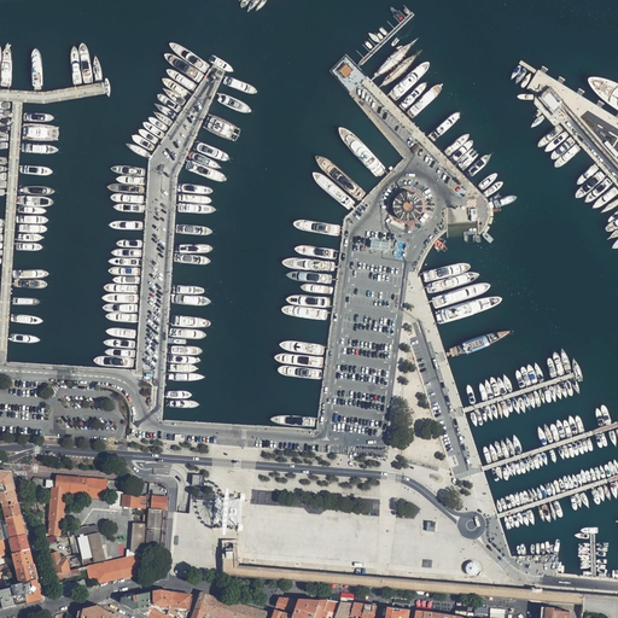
[(343,74),(348,79),(353,74),(348,69),(343,74)]
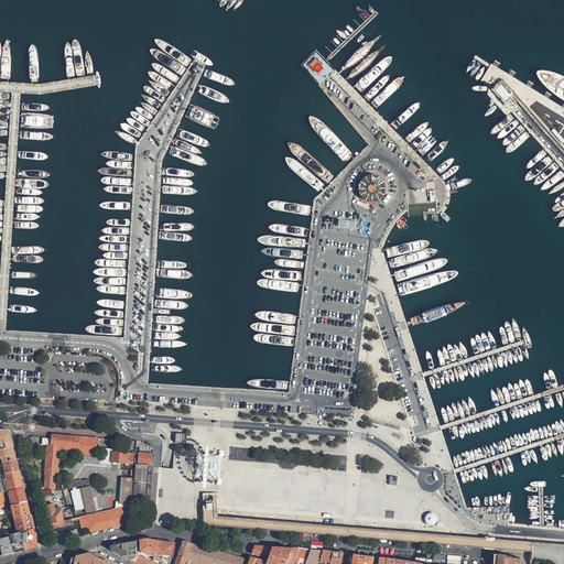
[(492,86),(506,101),(511,97),(513,95),(500,79),(492,86)]
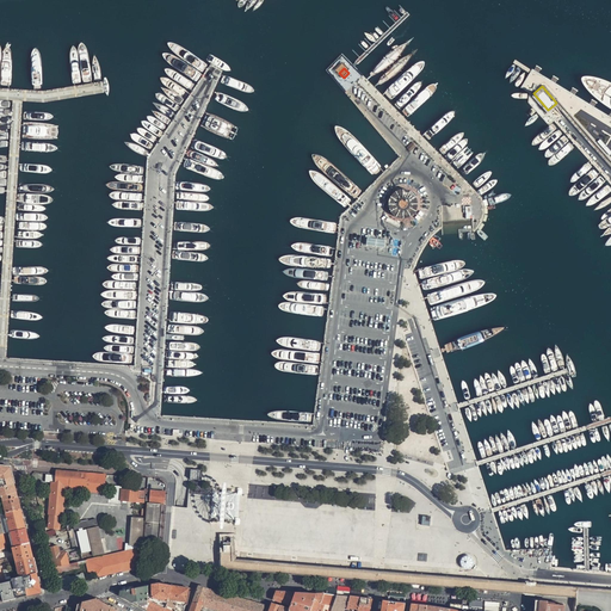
[(610,158),(557,102),(556,103),(554,105),(610,164),(610,158)]
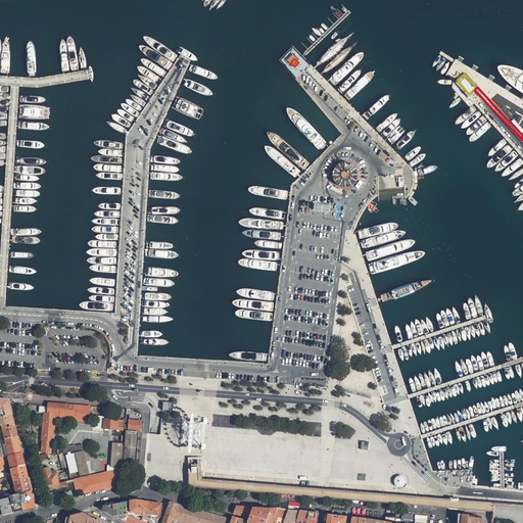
[(338,164),(336,165),(334,169),(333,172),(333,174),(333,176),(333,178),(334,181),(336,183),(338,185),(341,187),(344,187),(347,187),(349,186),(352,185),(353,184),(355,182),(357,180),(358,177),(358,174),(358,171),(357,169),(354,167),(353,165),(350,163),(348,162),(345,162),(342,162),(340,163),(338,164)]
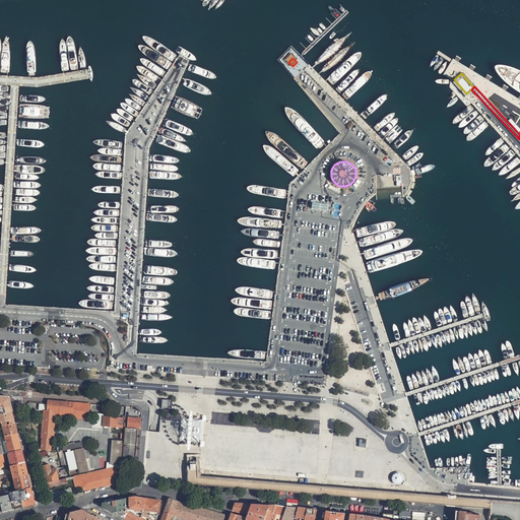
[(0,411),(12,412),(9,397),(0,396),(0,411)]
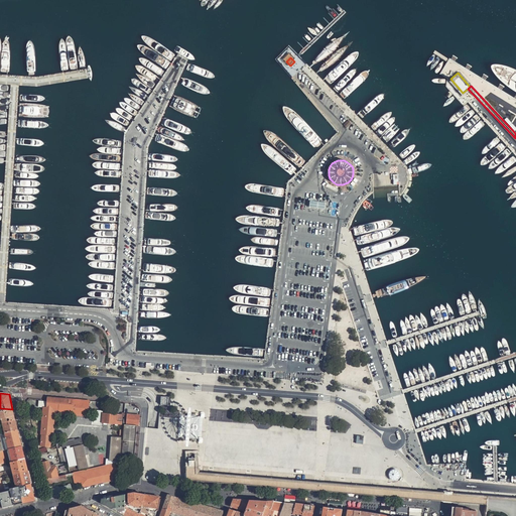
[(161,396),(160,404),(169,405),(169,397),(161,396)]
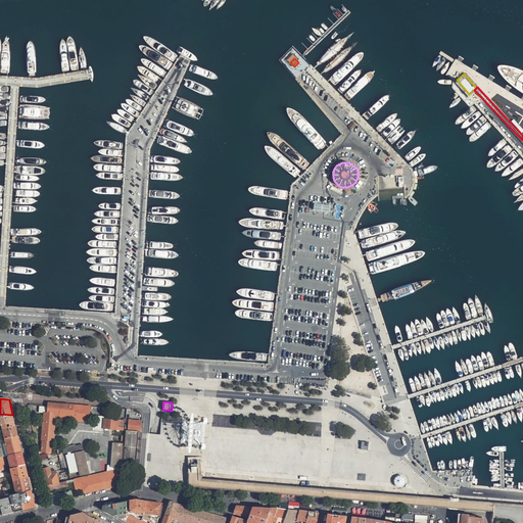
[(73,416),(74,410),(69,409),(69,405),(48,402),(48,405),(45,405),(45,411),(47,411),(47,413),(44,413),(43,412),(41,440),(42,440),(42,446),(41,453),(51,454),(52,441),(53,441),(55,419),(58,419),(58,415),(73,416)]
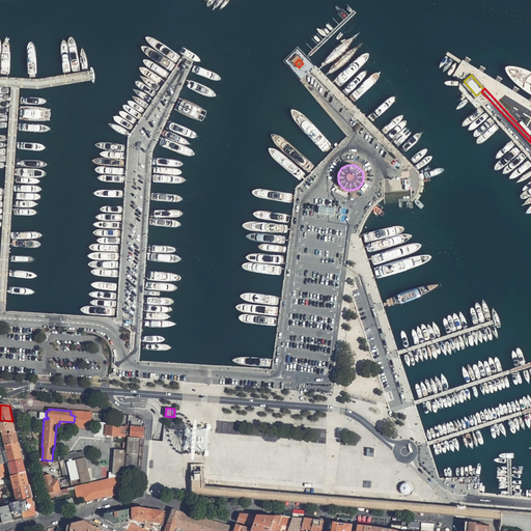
[(92,412),(71,411),(71,415),(75,416),(74,422),(59,421),(59,425),(70,426),(91,427),(92,412)]
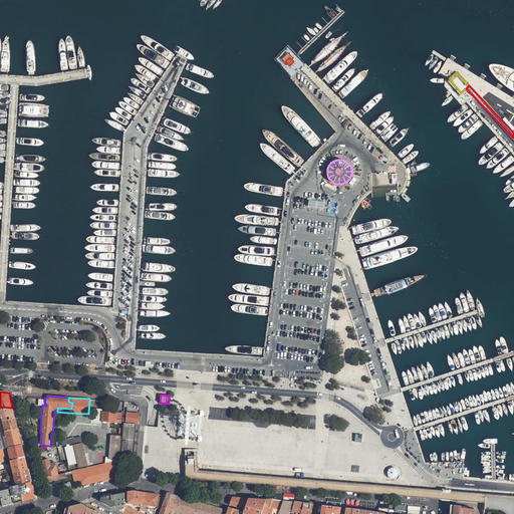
[(15,418),(14,413),(12,408),(0,407),(0,421),(1,421),(15,418)]
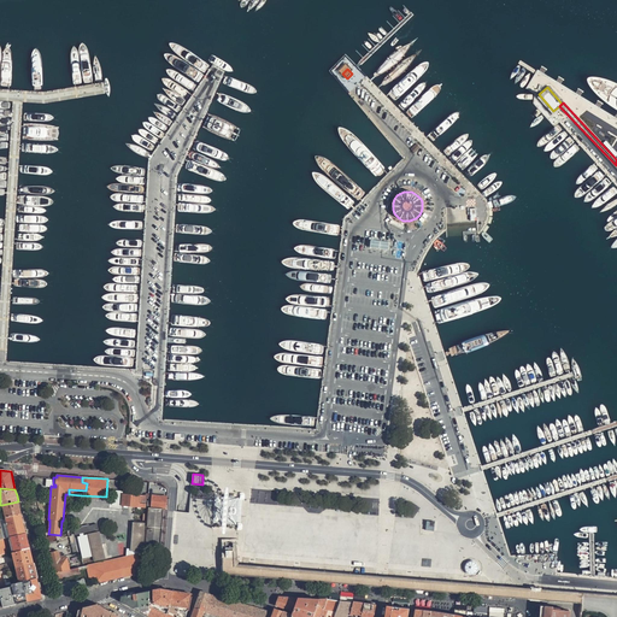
[(122,506),(145,507),(145,500),(147,501),(148,495),(146,495),(123,493),(122,506)]
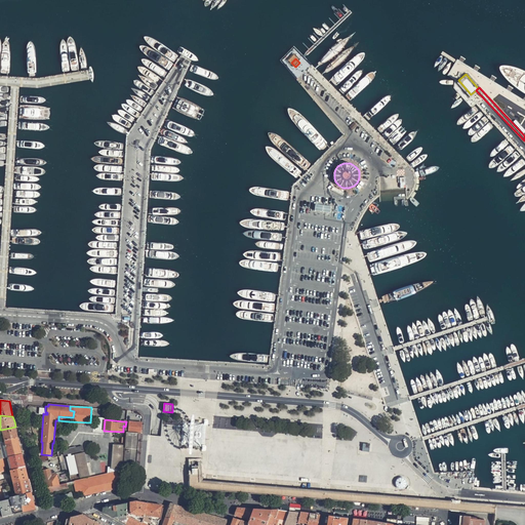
[(140,432),(142,433),(143,422),(129,421),(128,432),(140,432)]
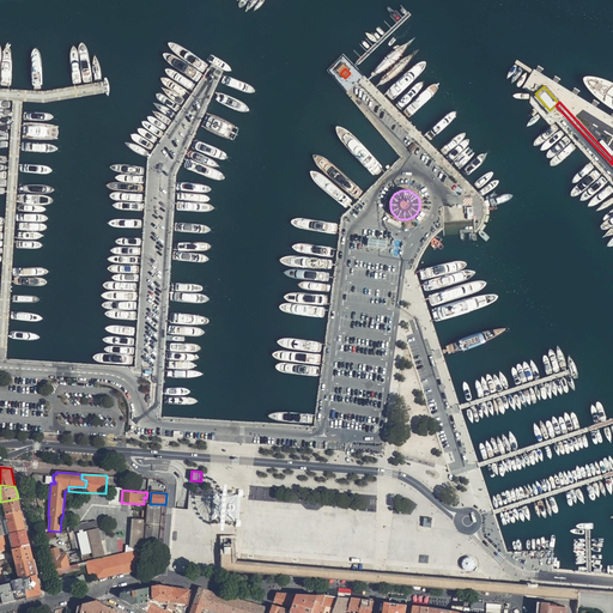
[(20,510),(18,498),(10,499),(1,502),(2,504),(5,514),(20,510)]
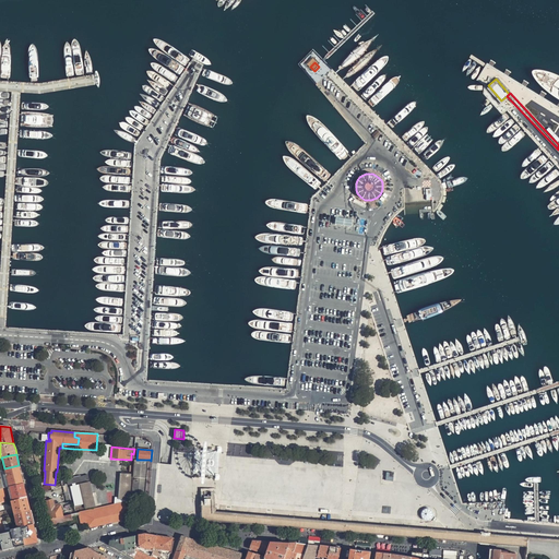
[(149,462),(134,461),(132,495),(145,496),(149,462)]
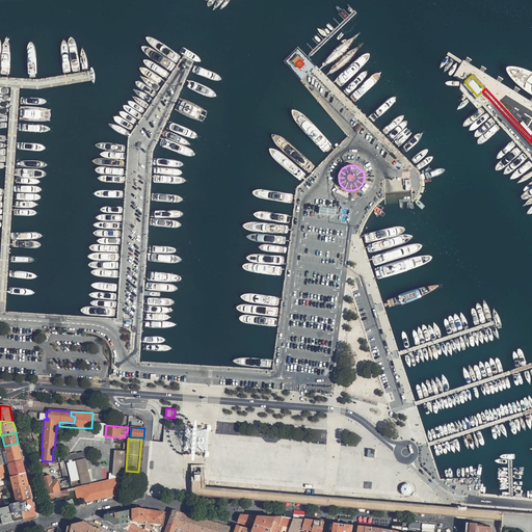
[(22,459),(18,443),(4,446),(0,447),(0,463),(5,463),(8,462),(22,459)]
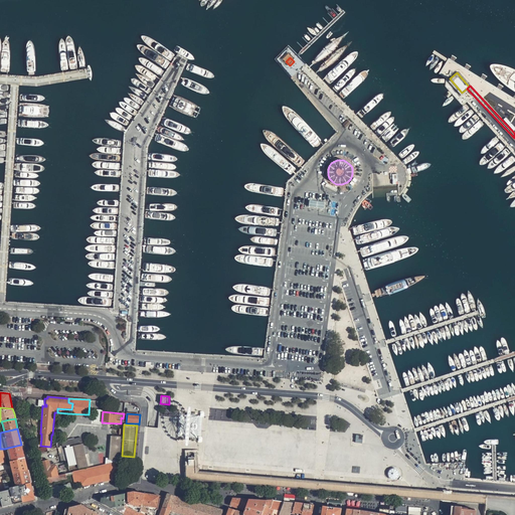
[(121,438),(111,437),(109,460),(119,461),(121,438)]
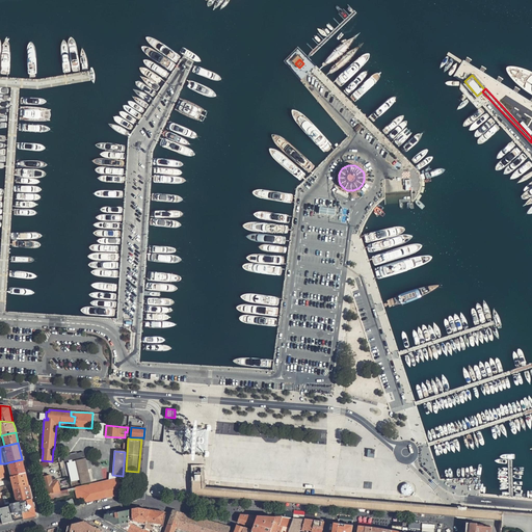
[(80,458),(78,459),(84,484),(90,482),(85,461),(79,460),(80,458)]
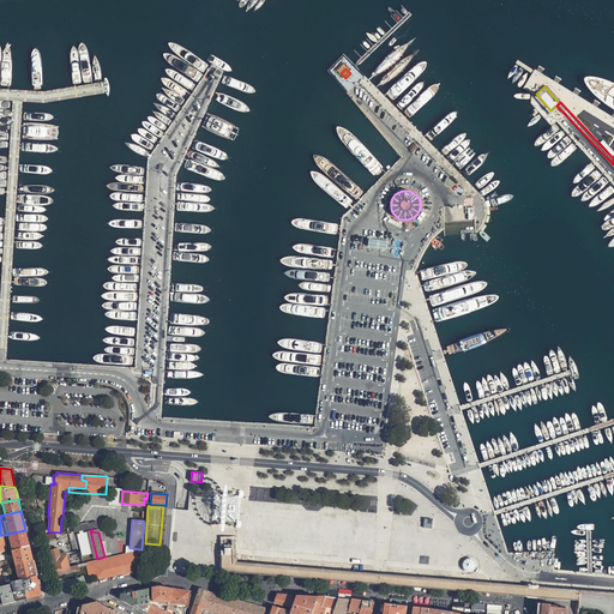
[(29,545),(25,530),(10,534),(6,535),(0,535),(0,552),(5,551),(6,551),(12,549),(13,548),(29,545)]
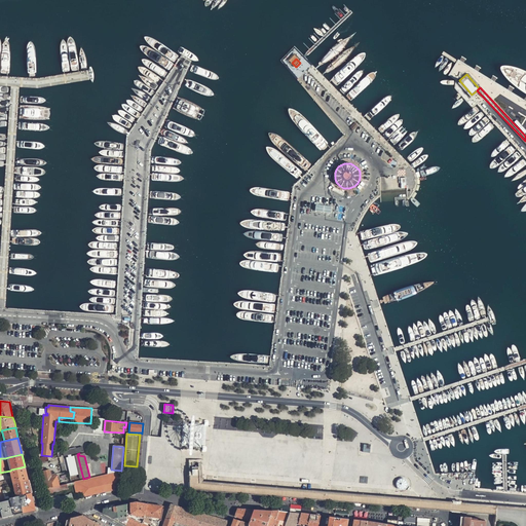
[(81,479),(83,479),(77,454),(75,454),(81,479)]
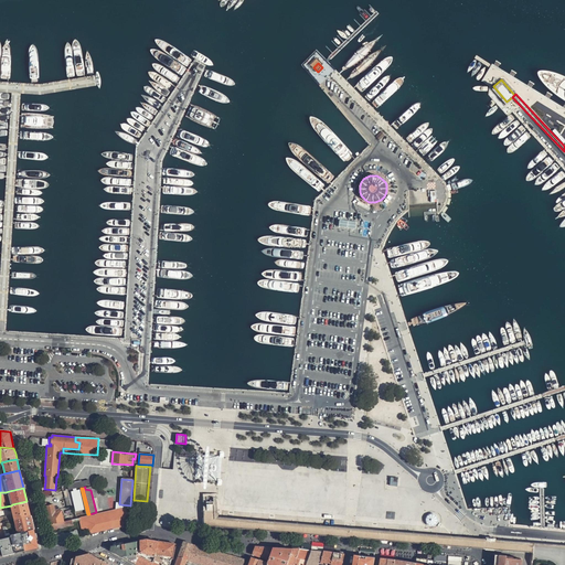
[(78,489),(71,490),(72,498),(81,497),(78,489)]
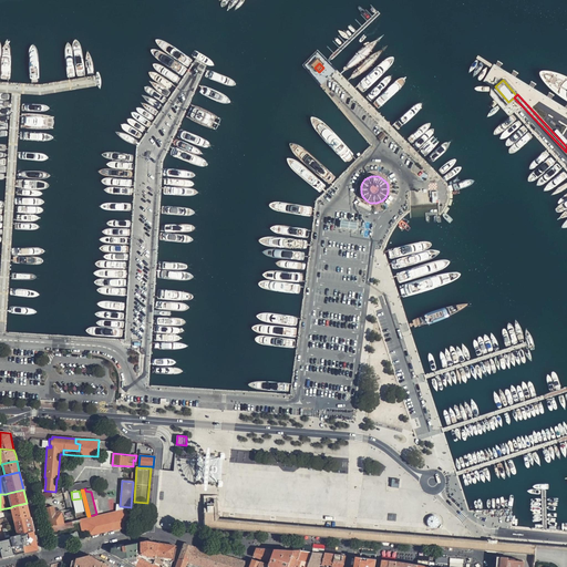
[(203,502),(205,517),(215,517),(214,497),(203,498),(203,502)]
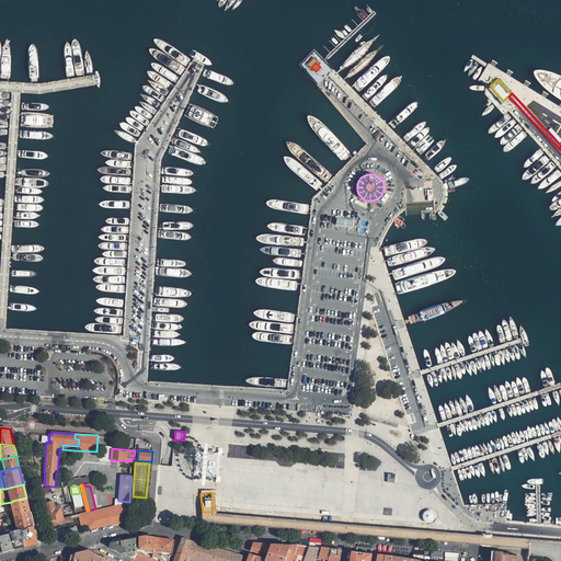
[(4,503),(0,504),(0,518),(8,517),(14,515),(15,515),(31,512),(26,497),(12,501),(11,502),(6,503),(4,503)]
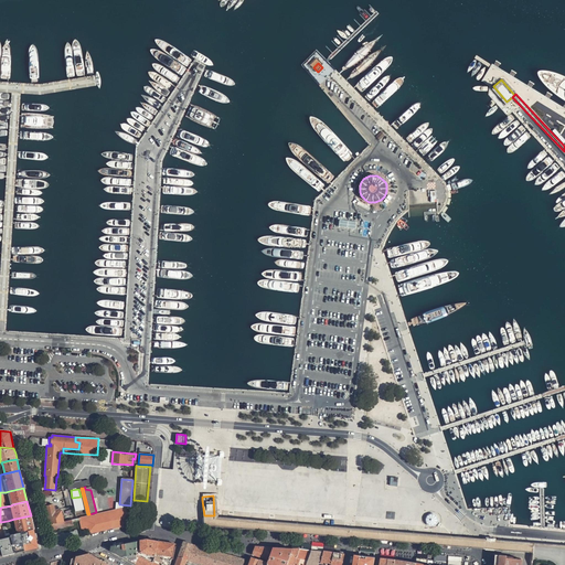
[(64,521),(62,510),(60,510),(60,509),(54,510),(52,504),(45,507),(51,524),(64,521)]
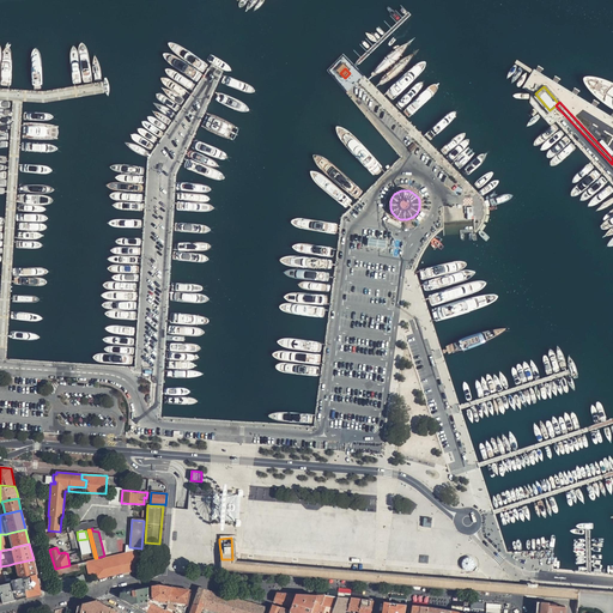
[(141,548),(132,551),(137,570),(146,568),(141,548)]
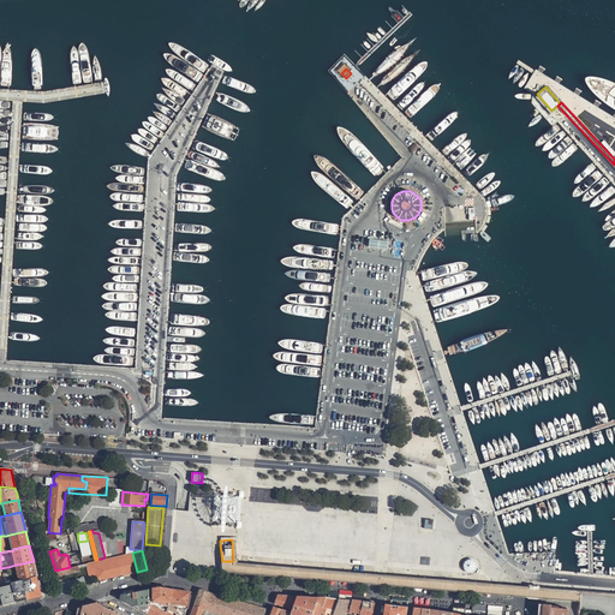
[(137,572),(132,553),(117,556),(97,561),(93,562),(93,565),(118,559),(121,575),(137,572)]
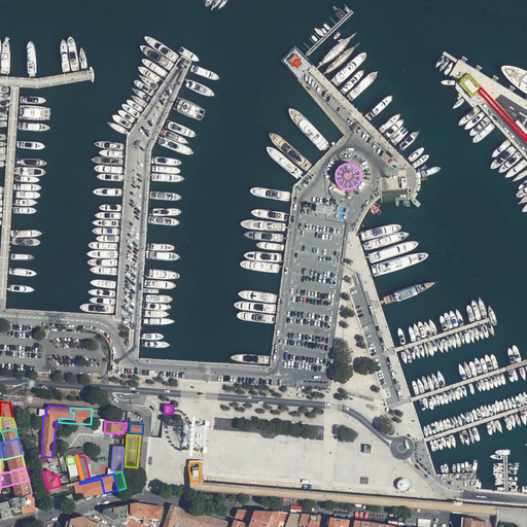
[(83,498),(104,493),(101,479),(79,484),(81,494),(83,498)]
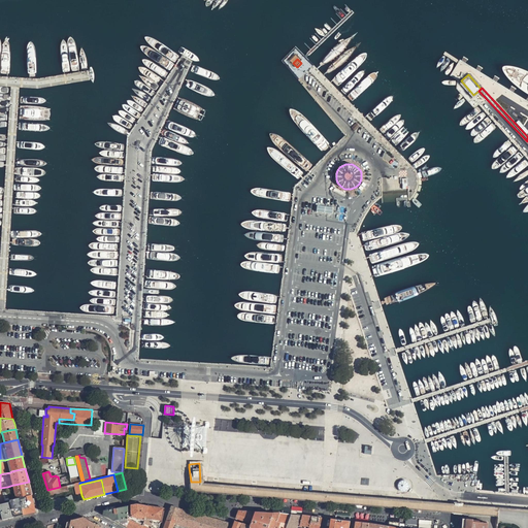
[(409,483),(408,482),(407,481),(405,480),(403,481),(402,481),(400,483),(399,484),(399,486),(399,488),(400,489),(402,491),(404,491),(405,491),(407,491),(409,489),(410,488),(410,486),(410,485),(409,483)]
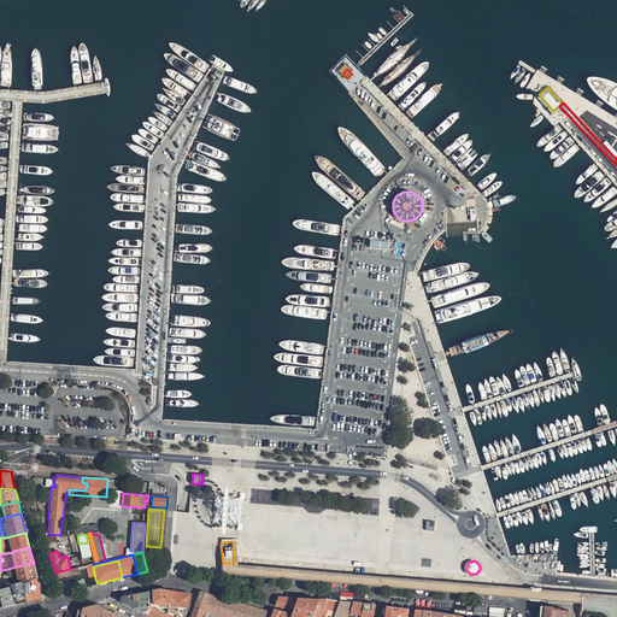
[(34,563),(17,566),(19,580),(12,581),(12,583),(19,582),(19,581),(25,580),(36,577),(34,563)]
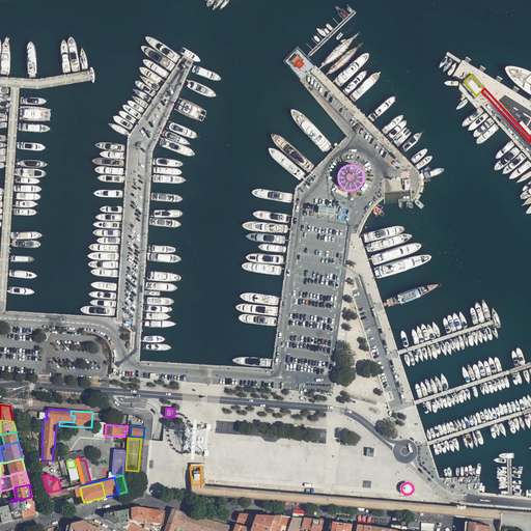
[(192,484),(192,494),(203,495),(204,485),(201,484),(192,484)]
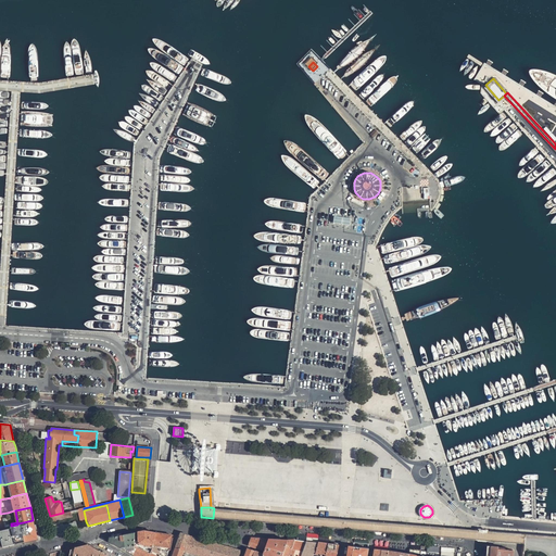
[(84,508),(79,509),(74,510),(63,513),(50,516),(51,522),(75,517),(74,514),(79,512),(81,520),(83,522),(86,521),(84,510),(84,508)]
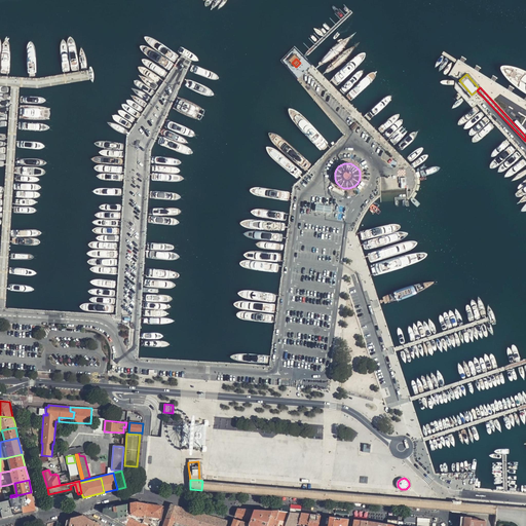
[(202,481),(201,490),(212,491),(213,481),(202,481)]
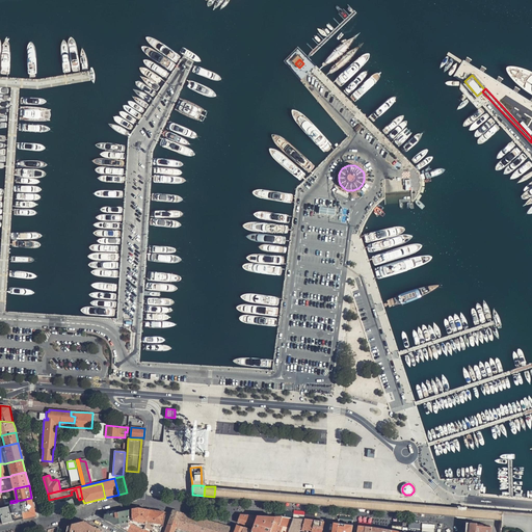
[(215,486),(214,497),(224,498),(225,487),(215,486)]
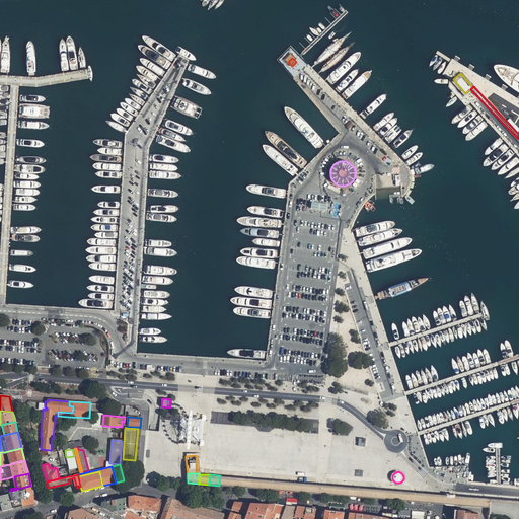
[(220,475),(219,486),(230,487),(231,476),(220,475)]
